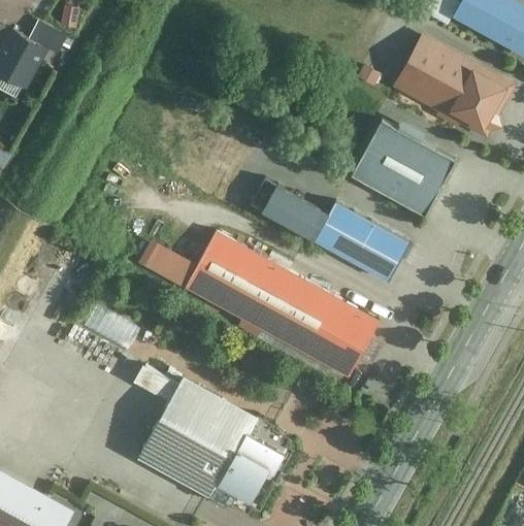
[(523,57),(523,5),(514,0),(459,0),(450,17),(523,58),(523,57)]
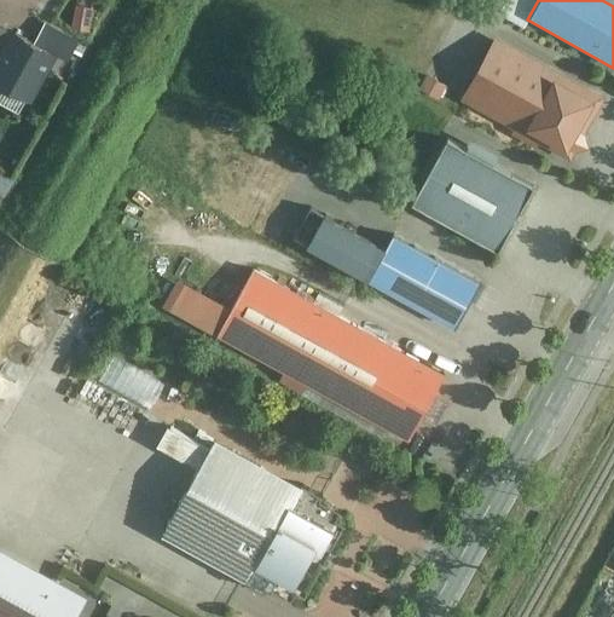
[(0,86),(33,104),(58,58),(11,33),(0,52),(0,86)]
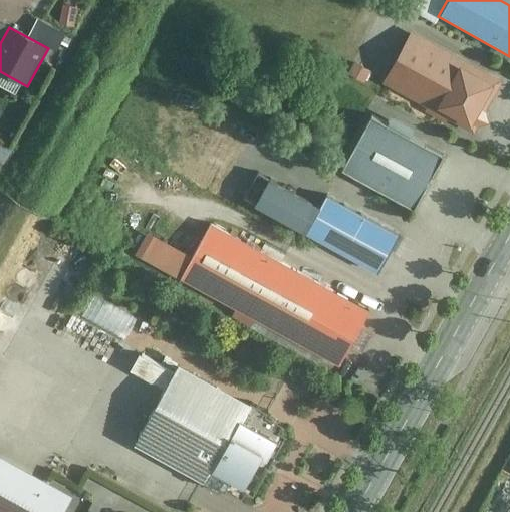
[(500,82),(410,34),(380,85),(472,136),(500,82)]
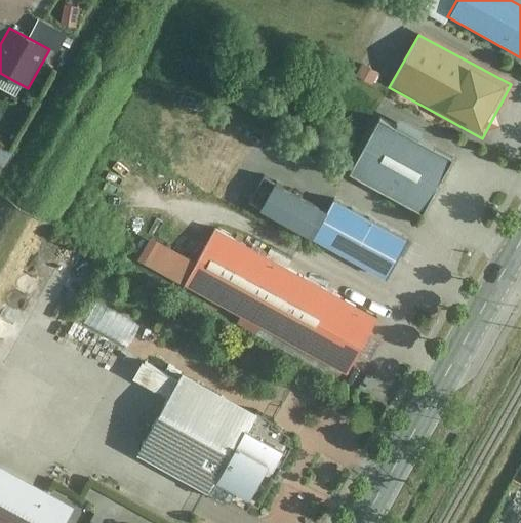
[(448,159),(376,121),(347,174),(419,215),(448,159)]
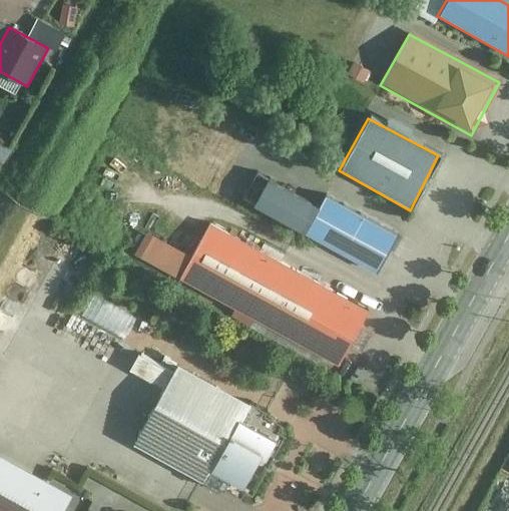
[(394,240),(326,200),(305,236),(373,277),(394,240)]
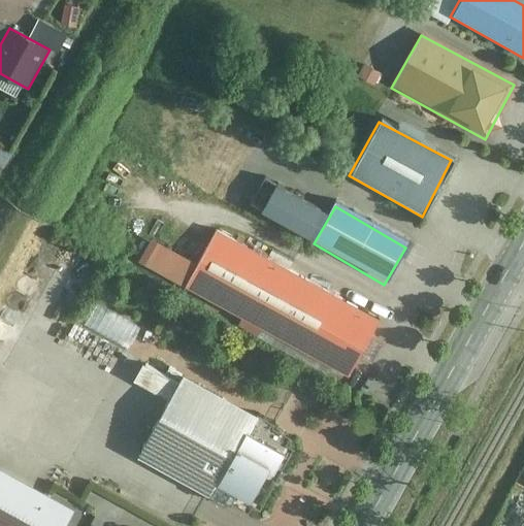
[(378,324),(214,233),(183,291),(347,381),(378,324)]
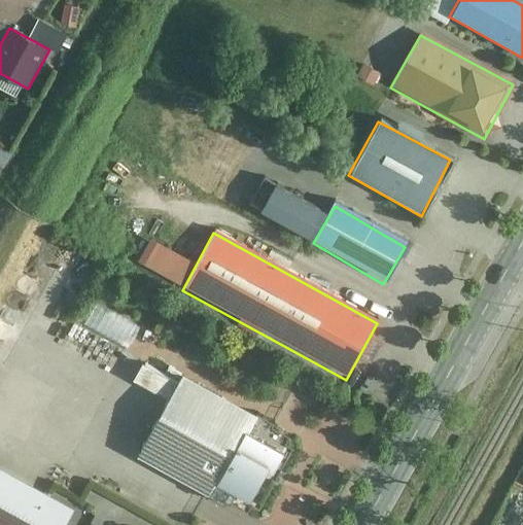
[(128,349),(140,325),(99,304),(86,327),(128,349)]
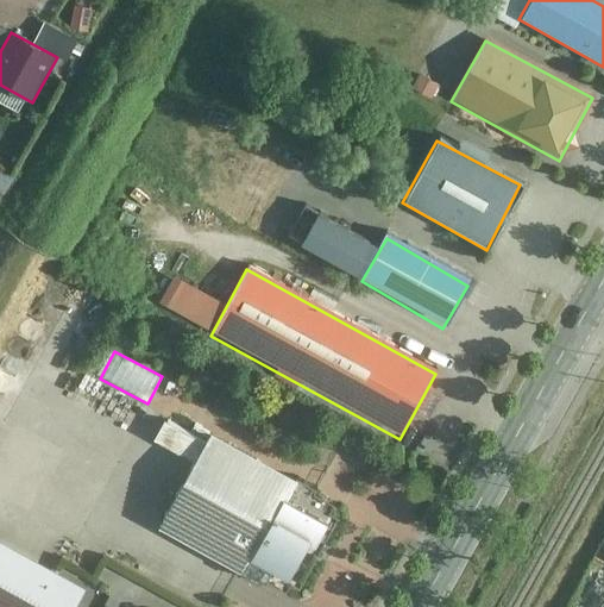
[(302,485),(216,437),(164,531),(246,576),(255,564),(294,583),(331,526),(291,504),(302,485)]
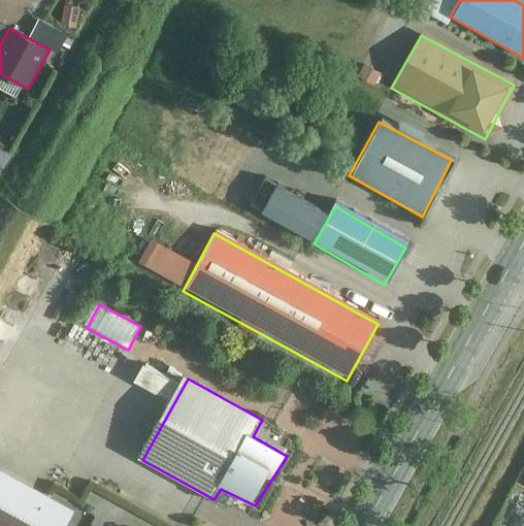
[(68,525),(76,512),(0,469),(0,525),(68,525)]
